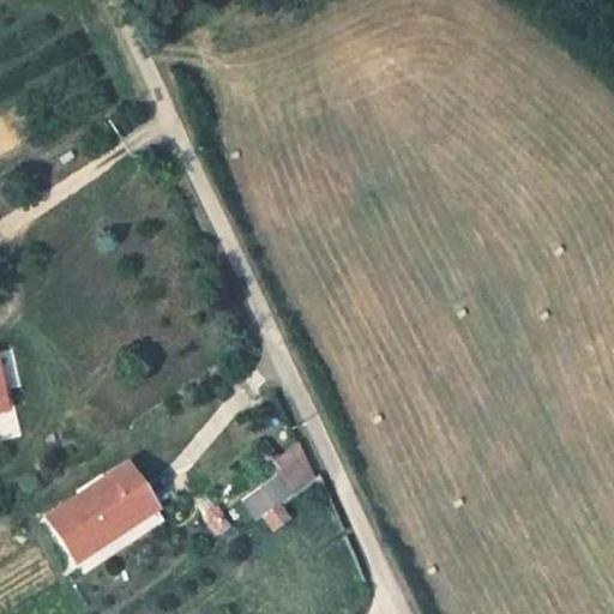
[(292,492),(312,476),(302,452),(274,473),(276,475),(289,493),(292,492)]
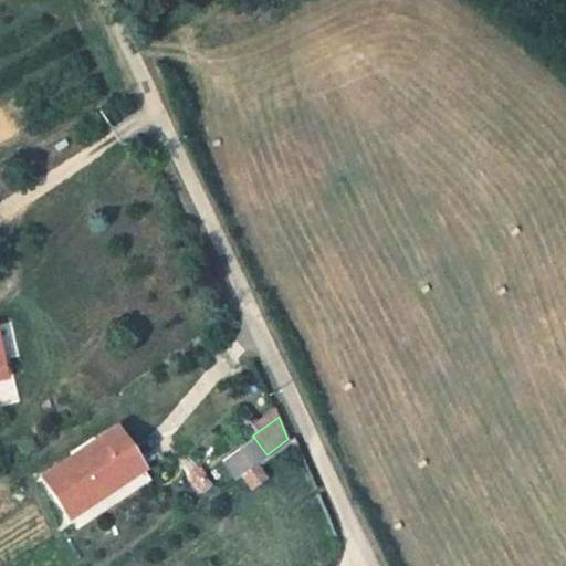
[(33,423),(19,433),(29,446),(42,437),(33,423)]
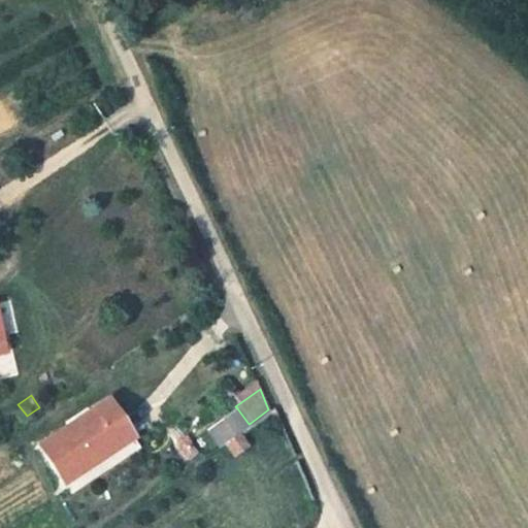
[(71,493),(140,446),(108,399),(40,446),(71,493)]
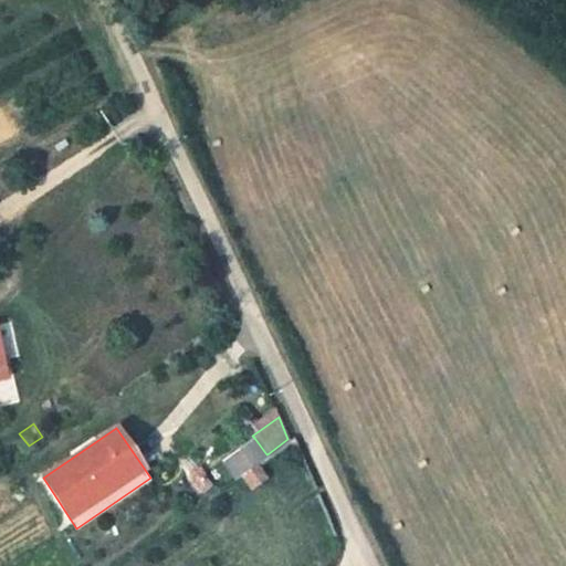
[(266,454),(254,438),(238,450),(250,467),(257,462),(266,454)]
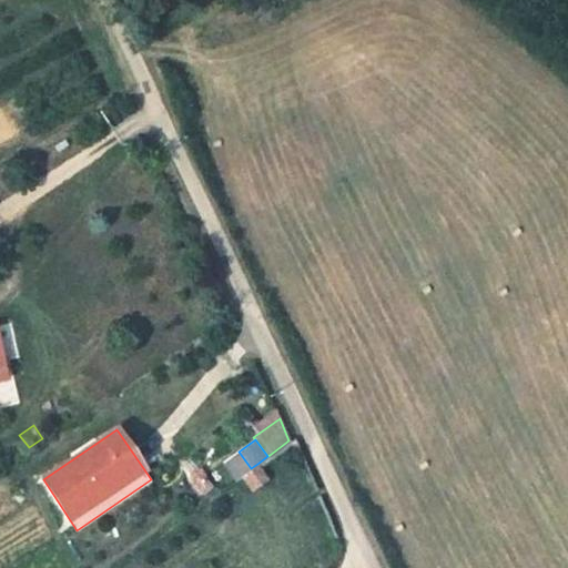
[(251,489),(266,478),(257,464),(251,468),(241,476),(251,489)]
